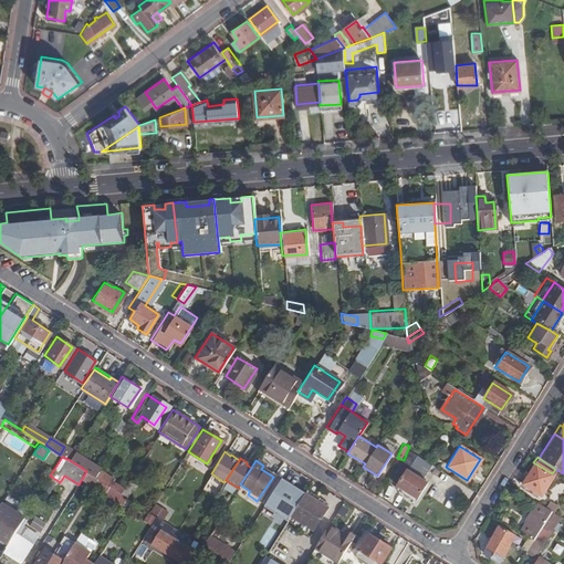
[(85,462),(82,468),(86,471),(95,477),(98,471),(85,462)]
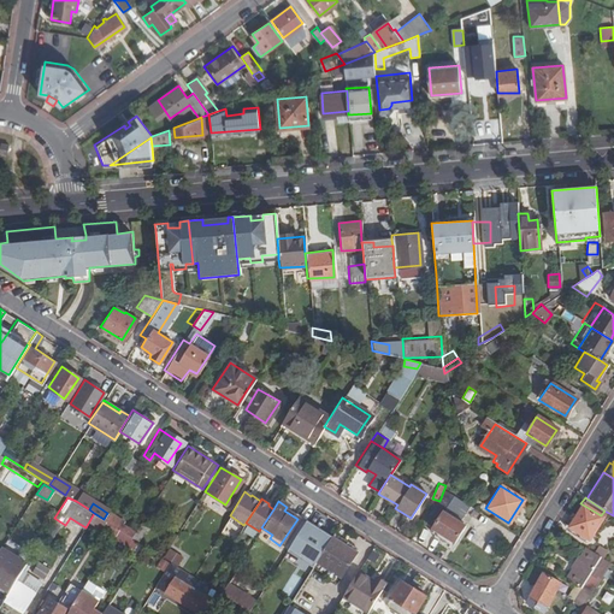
[(586,539),(601,515),(580,503),(565,526),(586,539)]
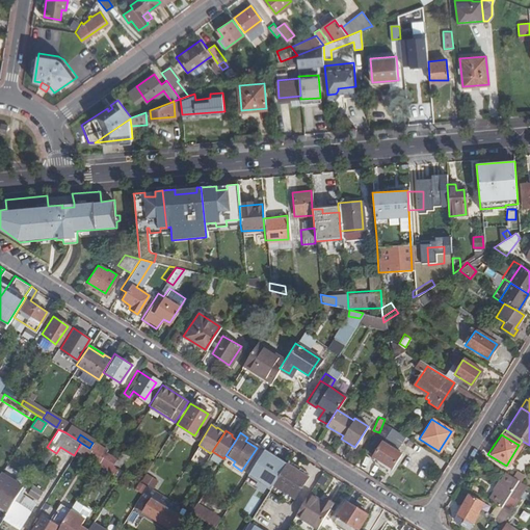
[(106,449),(94,441),(93,443),(89,448),(102,456),(109,461),(112,464),(115,458),(105,451),(106,449)]
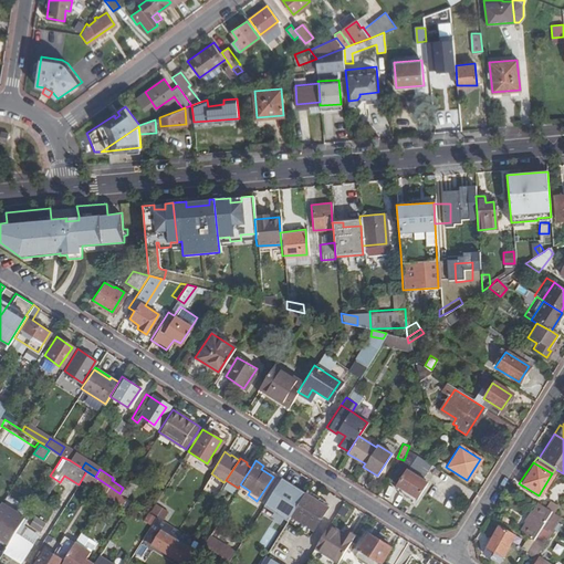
[(425,482),(405,470),(395,484),(415,498),(425,482)]
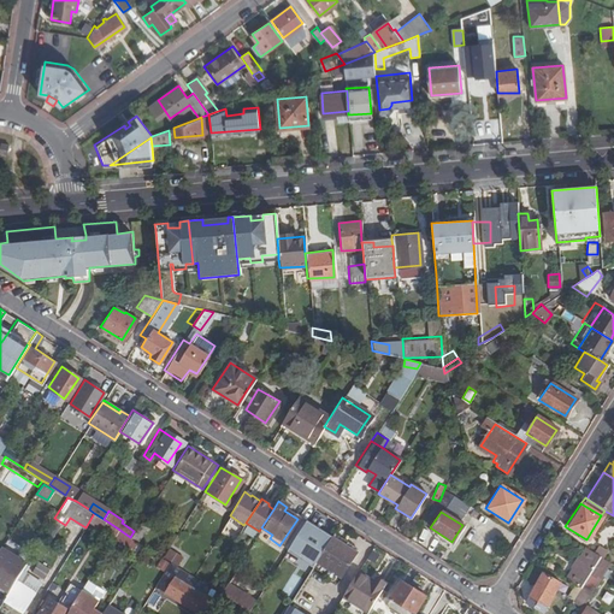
[(89,521),(113,537),(116,533),(118,529),(104,519),(94,513),(89,521)]
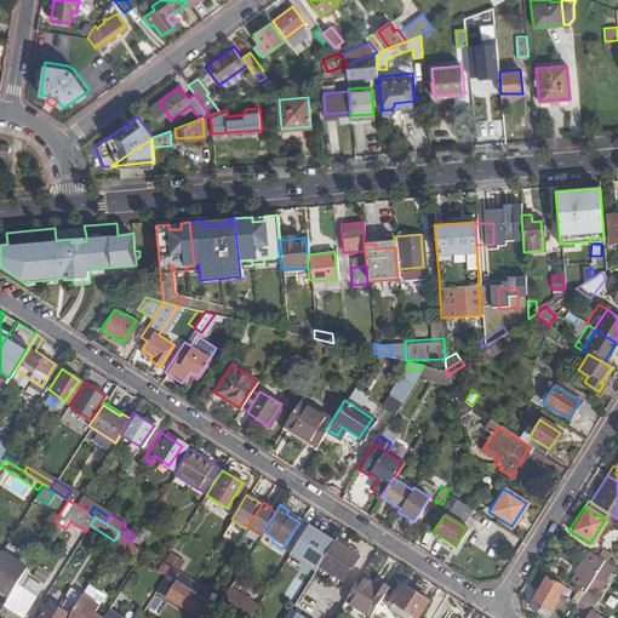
[(322,534),(305,524),(289,553),(299,560),(301,558),(315,567),(316,565),(331,541),(332,539),(324,533),(322,534)]
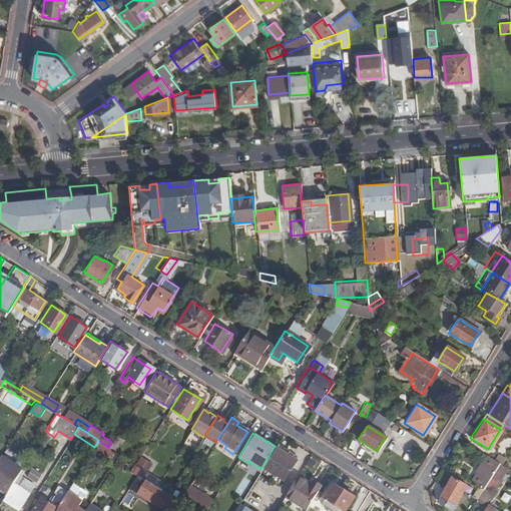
[(121,437),(116,434),(111,442),(108,447),(113,450),(121,437)]
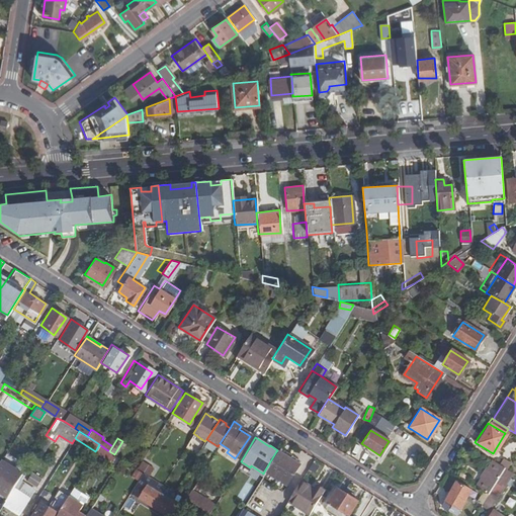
[(103,453),(106,449),(99,444),(97,448),(103,453)]
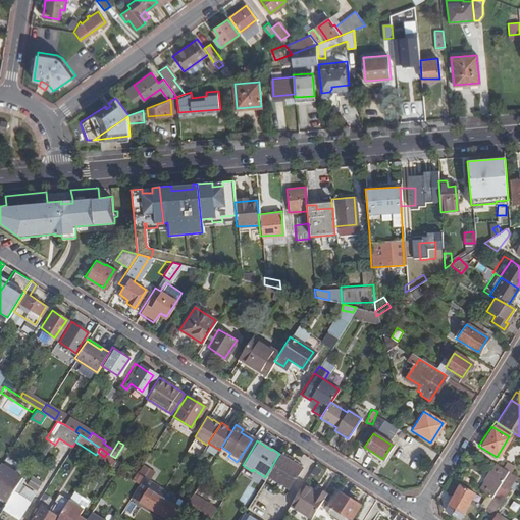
[(299,468),(278,455),(266,475),(278,482),(287,487),(299,468)]
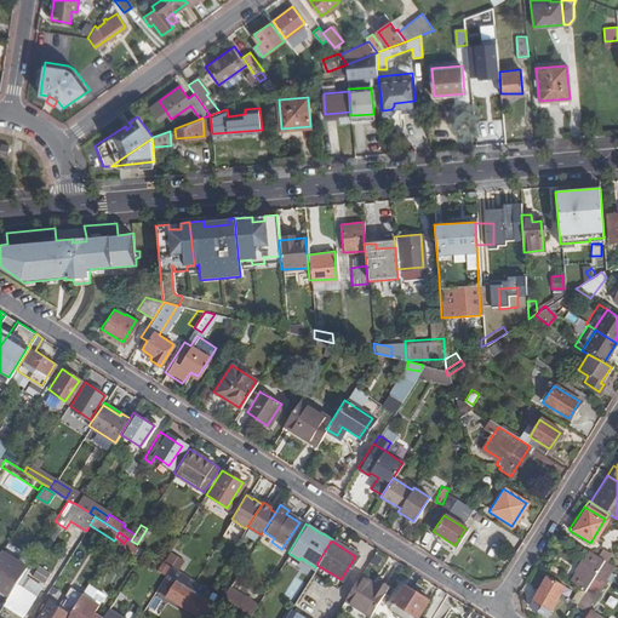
[(27,566),(0,550),(0,589),(9,595),(27,566)]
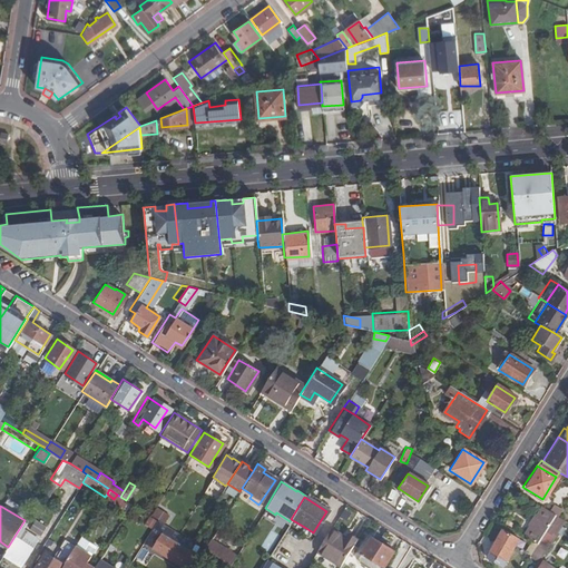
[(154,506),(148,515),(157,520),(160,522),(166,513),(154,506)]
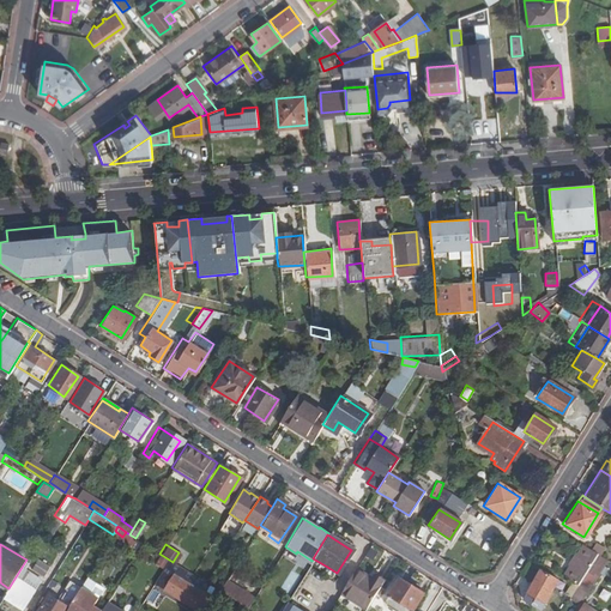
[(567,573),(578,580),(596,554),(584,546),(567,573)]
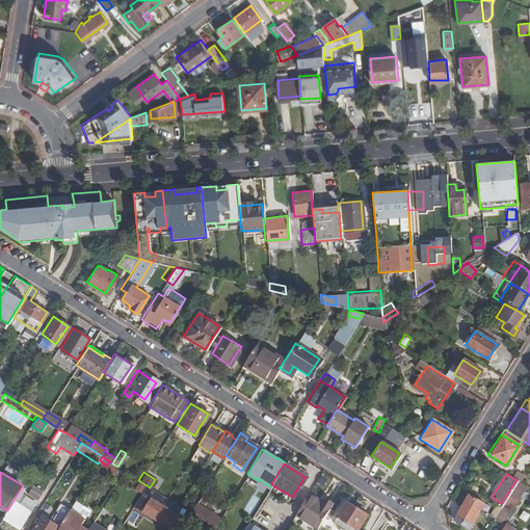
[(258,478),(257,480),(268,488),(270,486),(258,478)]
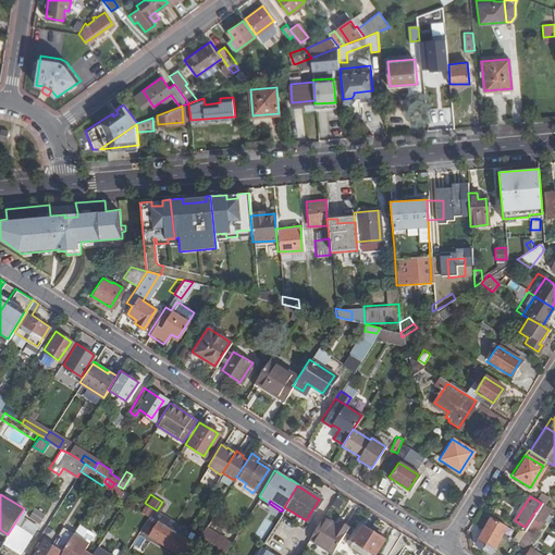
[(525,546),(549,507),(541,503),(525,527),(516,541),(525,546)]
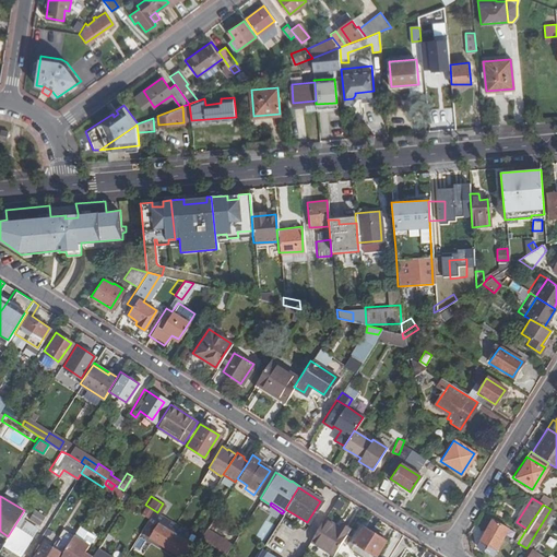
[(298,517),(285,509),(284,511),(283,512),(295,521),(298,517)]
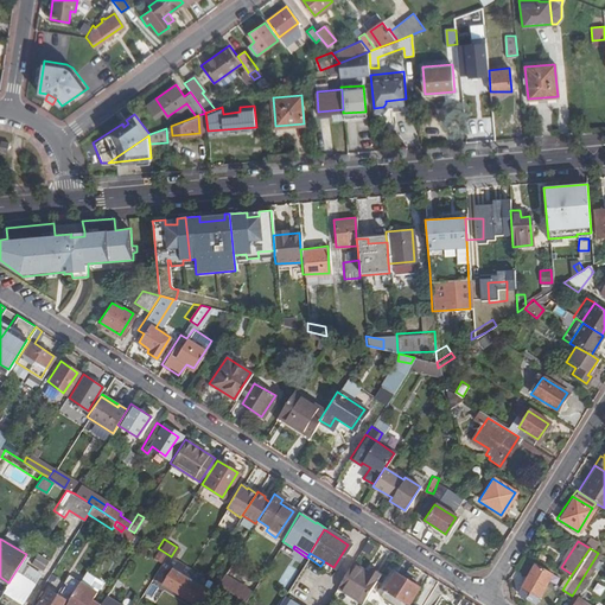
[(171,556),(167,554),(151,579),(192,604),(196,604),(207,588),(202,586),(207,579),(171,556)]
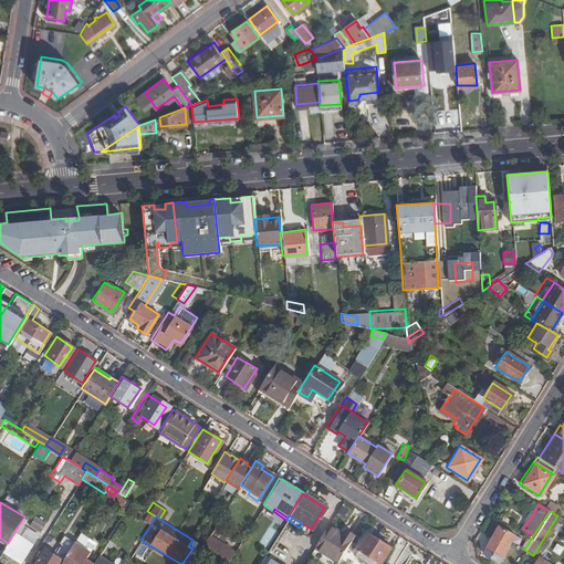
[(28,529),(21,524),(4,550),(21,562),(32,544),(21,538),(28,529)]
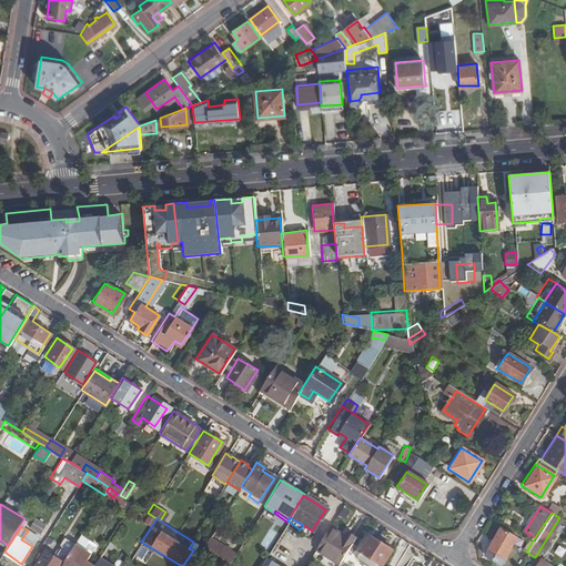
[(502,557),(513,536),(497,527),(485,548),(502,557)]
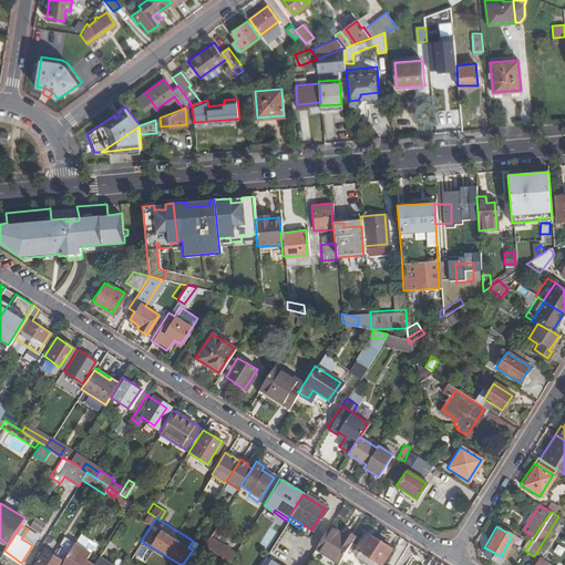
[(314,547),(337,562),(351,540),(341,533),(339,536),(326,528),(314,547)]
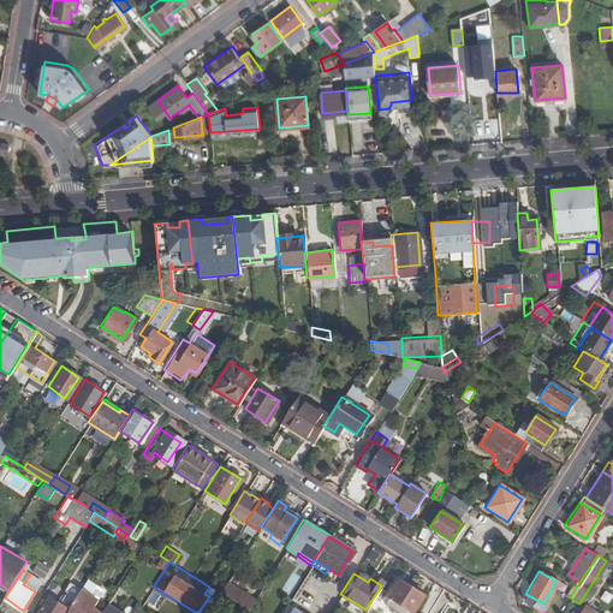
[(319,599),(326,583),(308,575),(301,590),(319,599)]
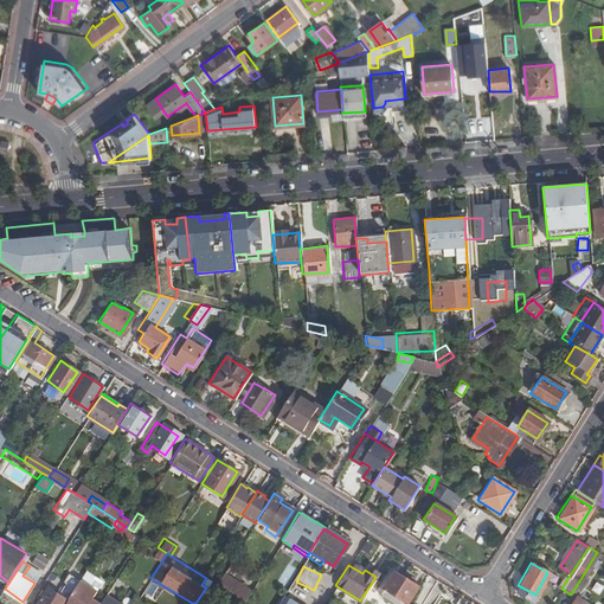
[(397,603),(404,603),(416,586),(393,571),(379,592),(397,603)]
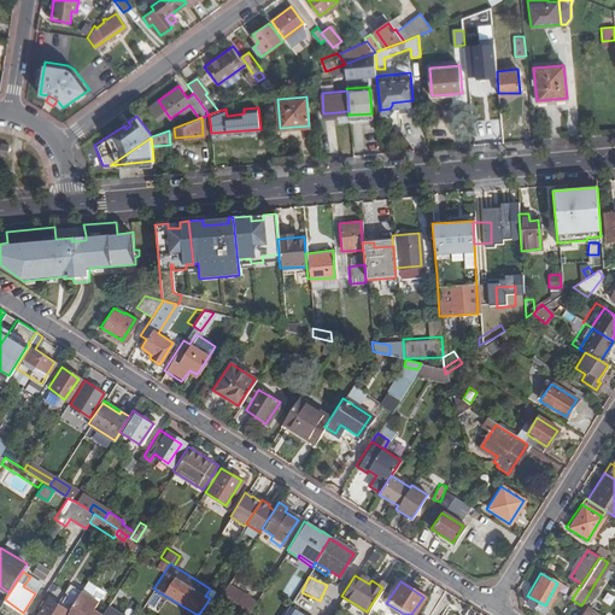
[(101,593),(85,584),(78,593),(95,604),(101,593)]
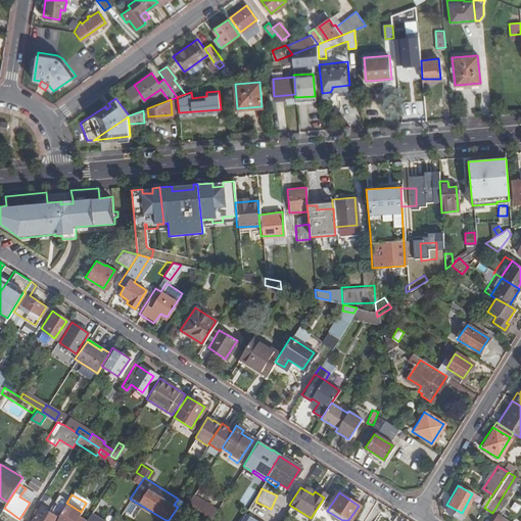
[(192,494),(187,504),(208,518),(210,518),(216,509),(192,494)]
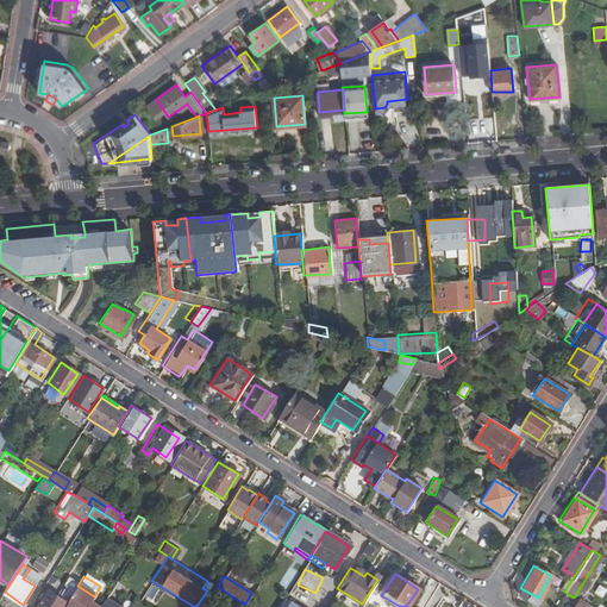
[(94,596),(77,586),(72,595),(63,606),(92,606),(89,606),(95,598),(94,596)]
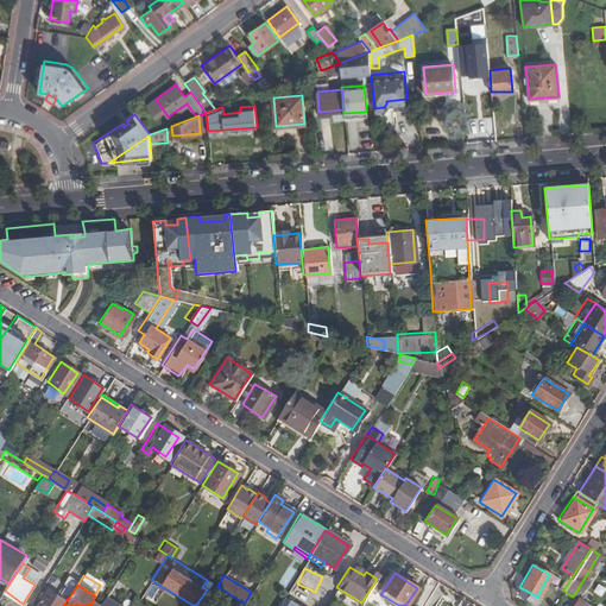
[(62,605),(65,601),(61,598),(48,589),(37,605),(62,605)]
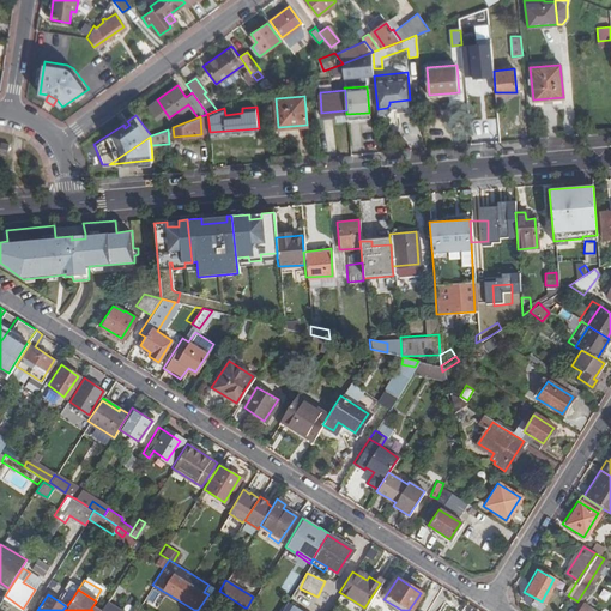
[(66,594),(61,603),(66,606),(62,610),(64,610),(72,599),(66,594)]
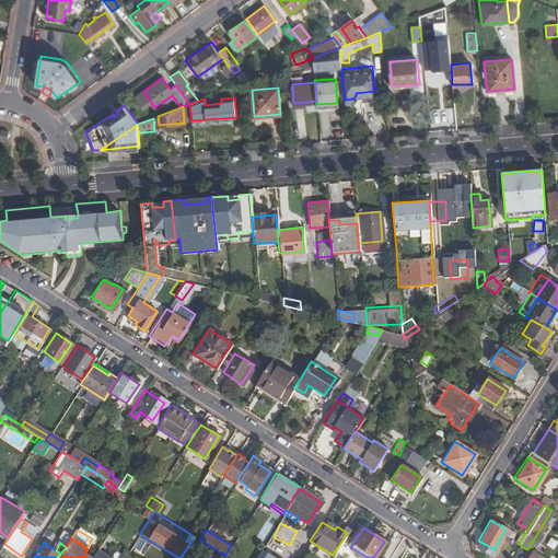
[(187,557),(196,546),(190,543),(181,557),(187,557)]
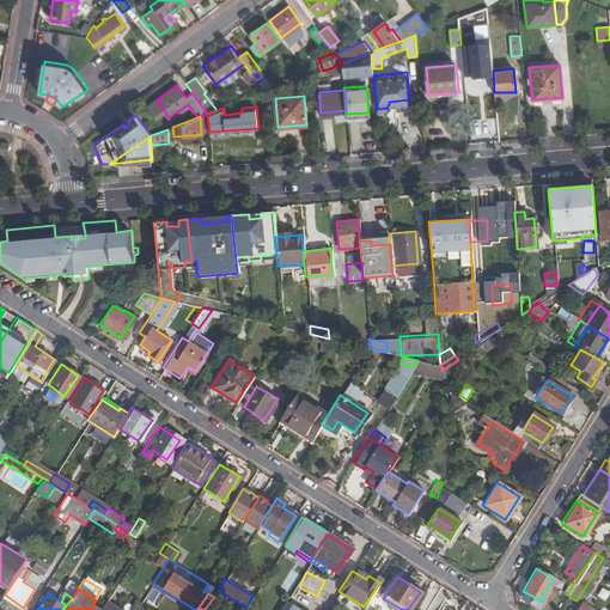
[(123,609),(108,598),(104,605),(101,609),(123,609)]
